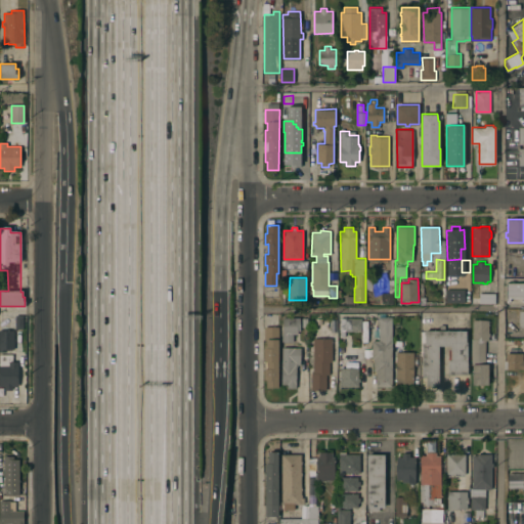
[(394,303),(382,303),(382,293),(389,293),(389,279),(394,279),(394,303)]
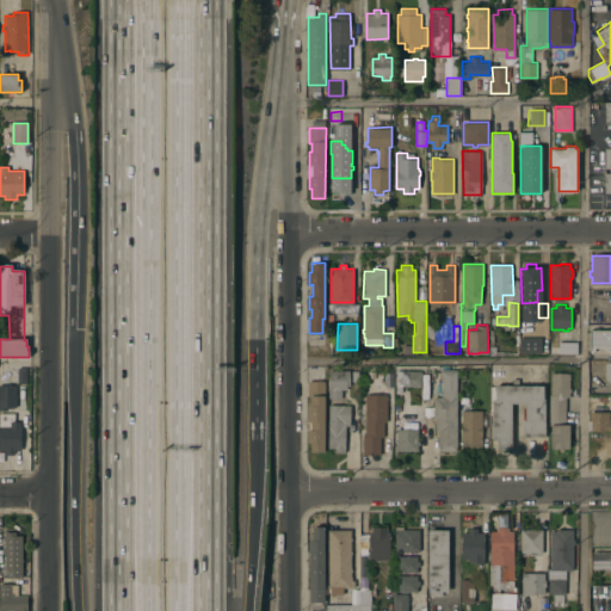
[(610,350),(610,346),(594,346),(594,350),(590,351),(590,329),(610,328),(610,350)]
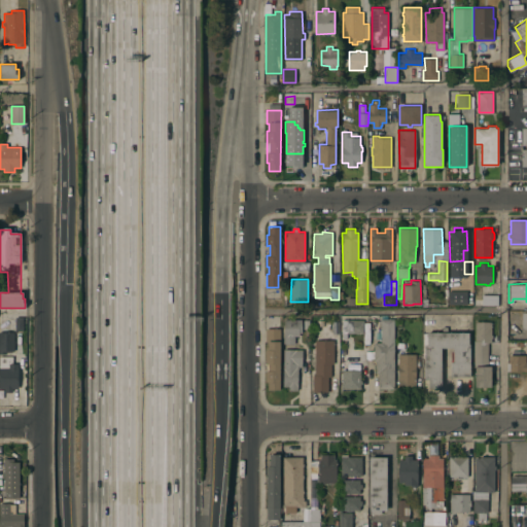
[(466,305),(465,290),(446,290),(447,305),(466,305)]
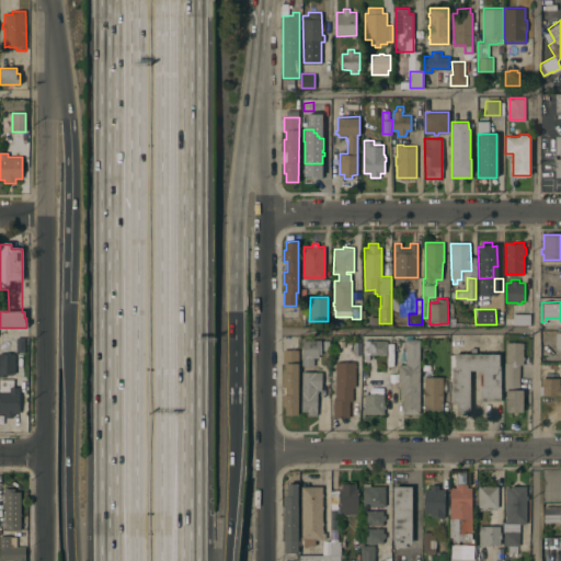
[(530,324),(513,323),(513,313),(530,313),(530,324)]
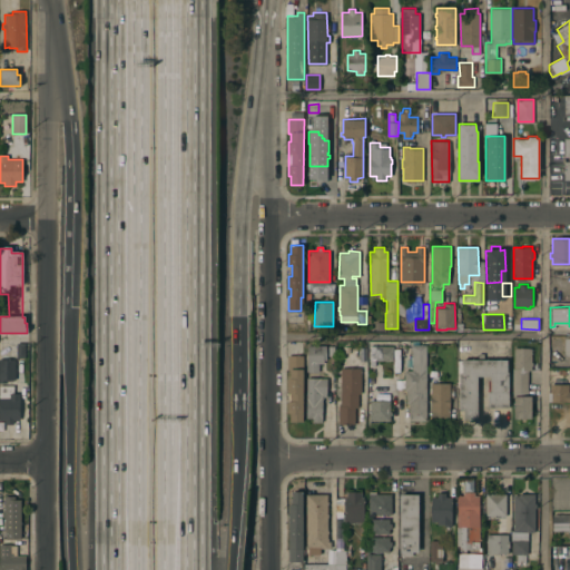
[(426,420),(410,420),(410,402),(406,402),(406,390),(404,390),(404,370),(412,370),(412,344),(426,344),(426,420)]
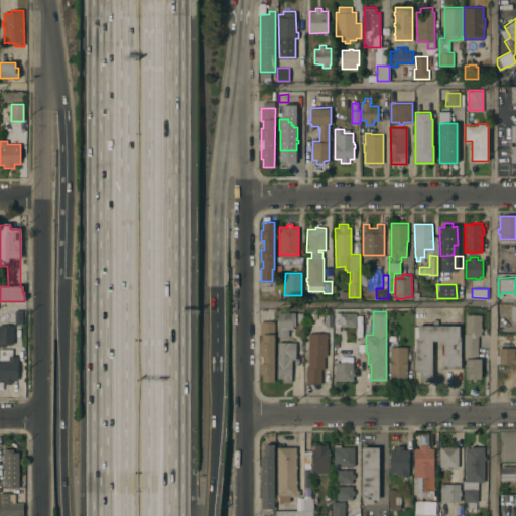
[(295,312),(295,326),(293,326),(293,329),(289,329),(289,337),(278,337),(277,328),(279,328),(279,312),(295,312)]
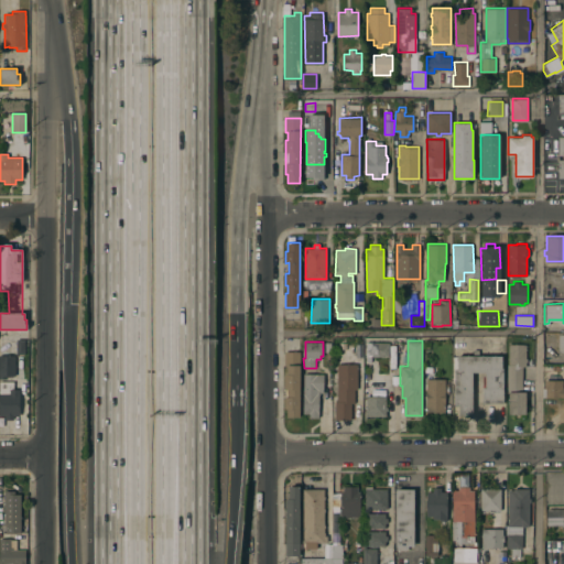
[(389,342),(389,357),(371,356),(371,360),(366,360),(367,342),(389,342)]
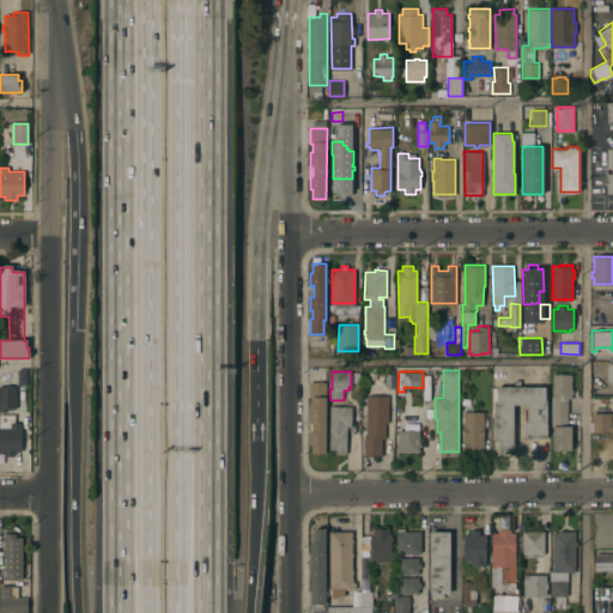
[(571,389),(574,389),(572,393),(571,393),(571,398),(568,398),(568,425),(571,425),(571,429),(574,429),(574,434),(572,434),(572,449),(553,449),(553,426),(551,426),(552,395),(553,395),(553,374),(571,374),(571,389)]
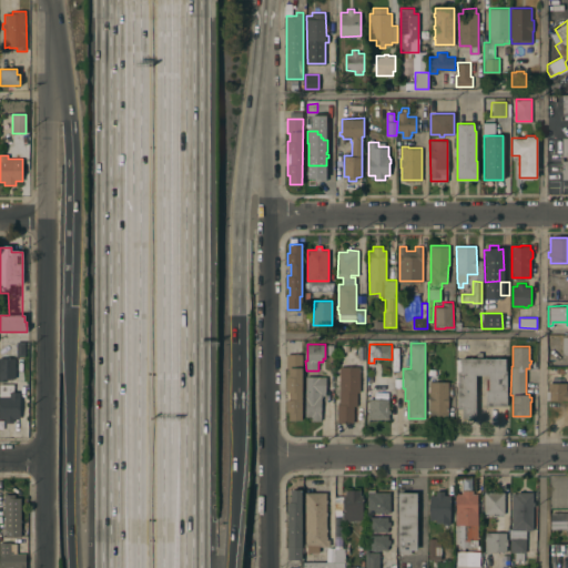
[(302,419),(290,419),(290,411),(286,411),(286,399),(287,399),(287,392),(286,392),(286,376),(290,376),(290,368),(287,368),(287,353),(302,353),(302,419)]
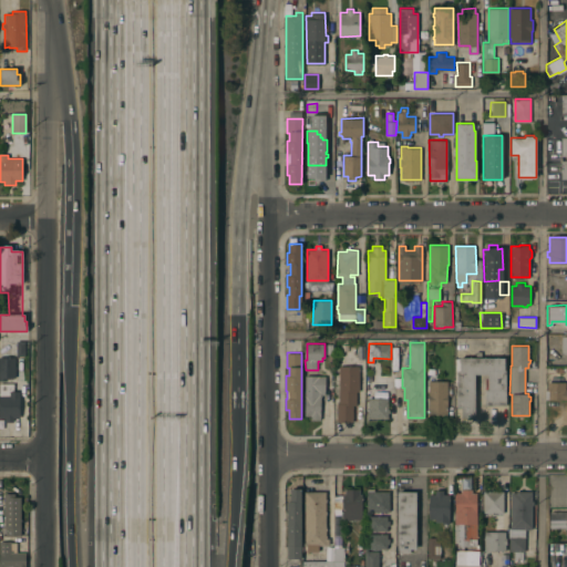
[(457,370),(460,370),(460,357),(505,357),(505,370),(506,370),(506,405),(485,405),(485,389),(488,389),(488,373),(475,373),(475,419),(462,419),(462,408),(457,408),(457,370)]
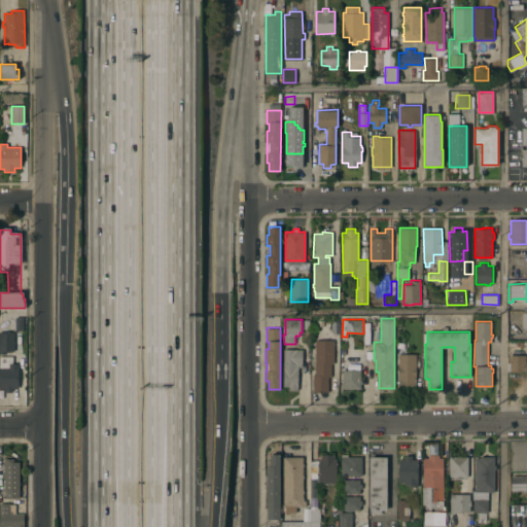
[(13,352),(6,352),(6,354),(0,354),(0,334),(13,334),(13,352)]
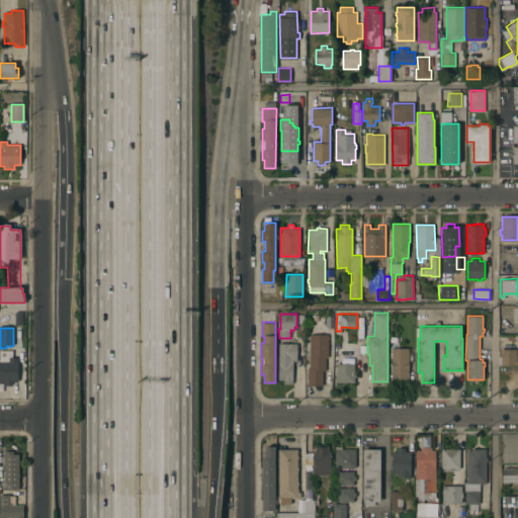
[(310,334),(329,334),(329,357),(326,357),(326,369),(323,369),(323,384),(308,384),(308,368),(310,368),(310,334)]
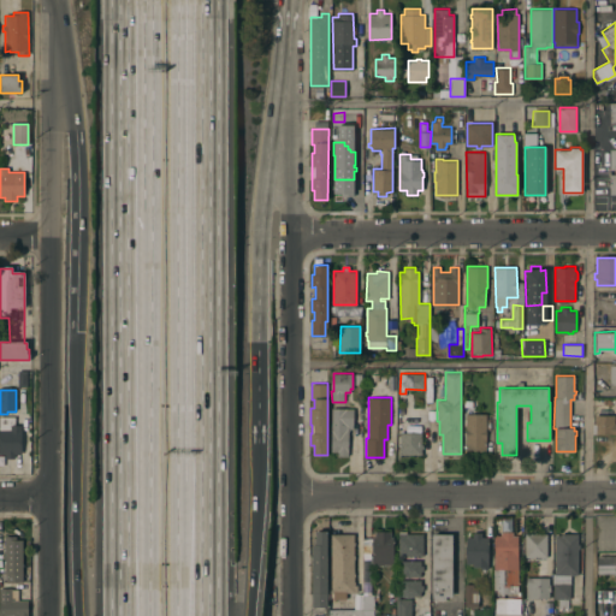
[(332,408),(354,408),(353,428),(350,428),(350,430),(349,430),(348,456),(338,456),(338,451),(331,451),(332,408)]
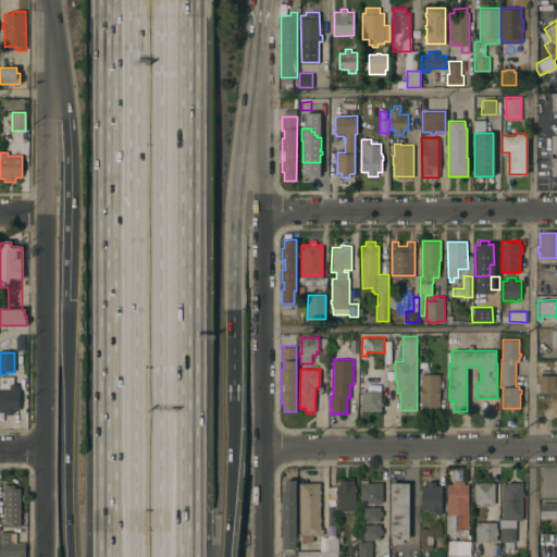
[(440,409),(437,409),(437,411),(434,411),(434,409),(421,409),(421,373),(440,373),(440,409)]
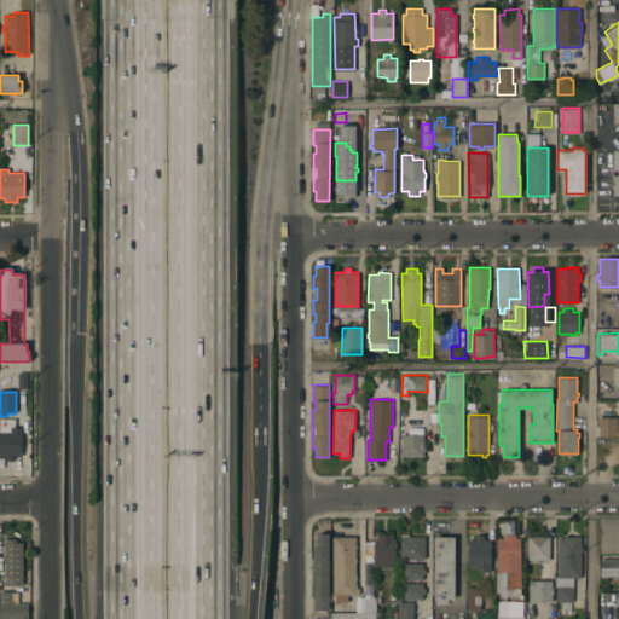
[(618,435),(596,435),(596,426),(597,426),(597,416),(618,416),(618,424),(618,435)]
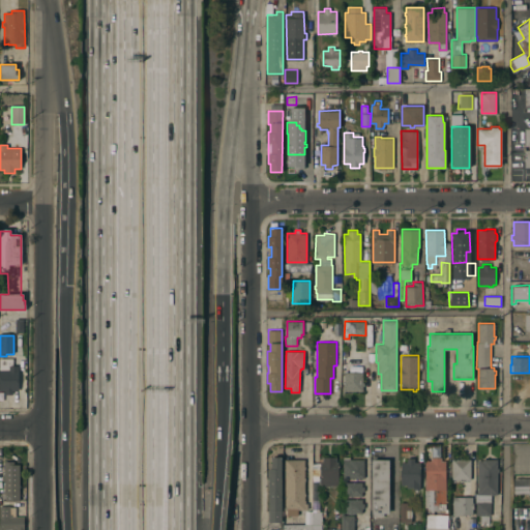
[(19,391),(12,391),(12,395),(6,395),(6,389),(1,389),(1,386),(0,386),(0,359),(10,359),(10,366),(19,366),(19,391)]
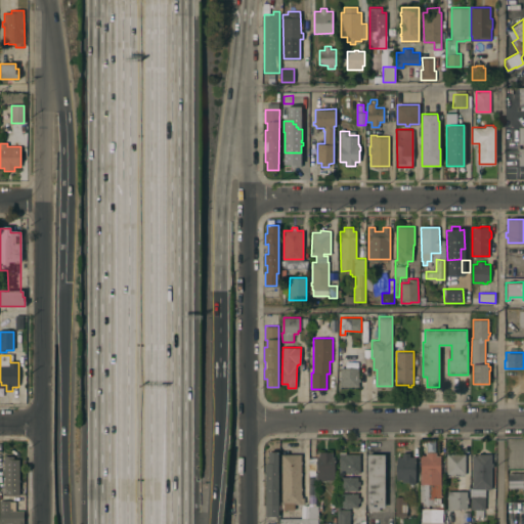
[(341,387),(341,381),(340,381),(340,378),(341,378),(340,367),(346,367),(346,361),(357,361),(357,367),(358,367),(358,378),(360,378),(360,381),(358,381),(358,386),(341,387)]
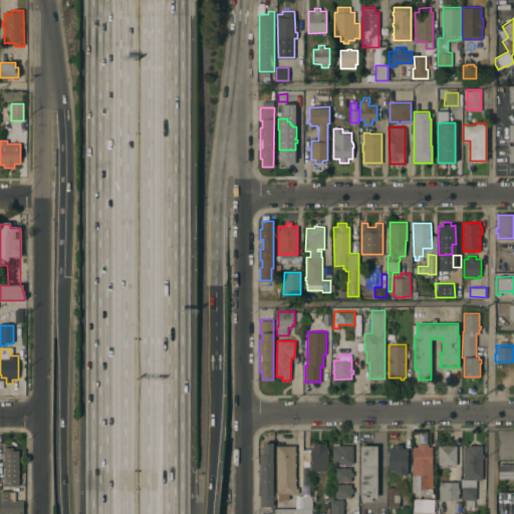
[(260,454),(263,454),(263,443),(272,443),(273,506),(261,506),(260,454)]
